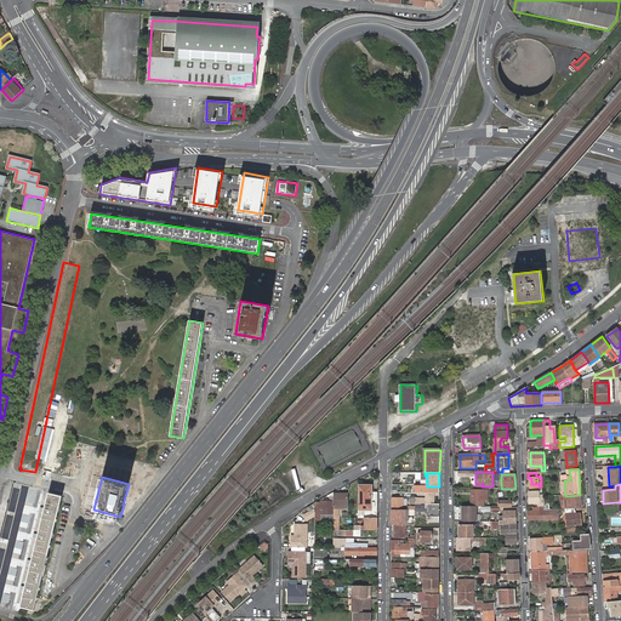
[(371,485),(359,485),(359,518),(365,518),(377,518),(377,493),(371,493),(371,485)]
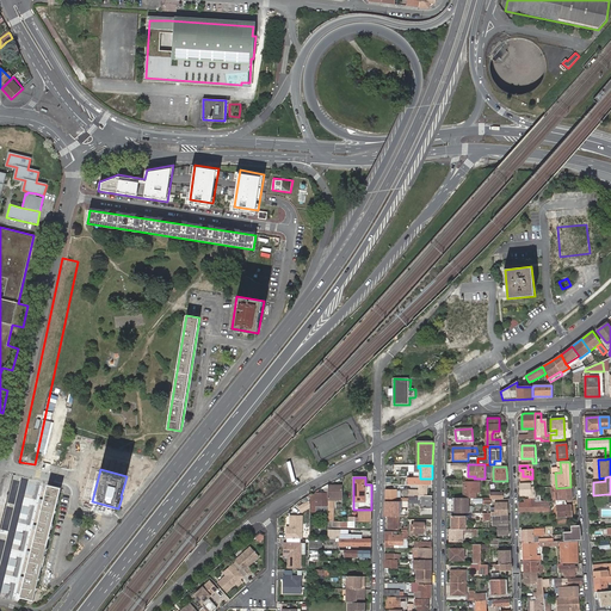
[(432,485),(432,479),(420,479),(408,479),(408,485),(421,485),(421,489),(421,493),(408,493),(408,495),(412,495),(425,495),(426,485),(432,485)]
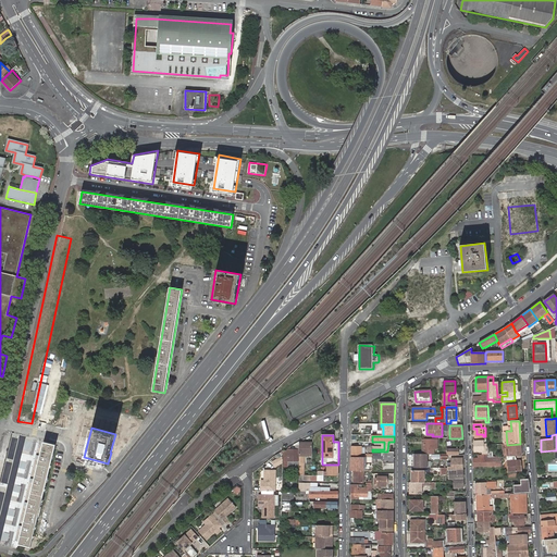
[(432,454),(434,454),(434,449),(437,449),(437,440),(424,440),(423,454),(428,454),(432,454)]
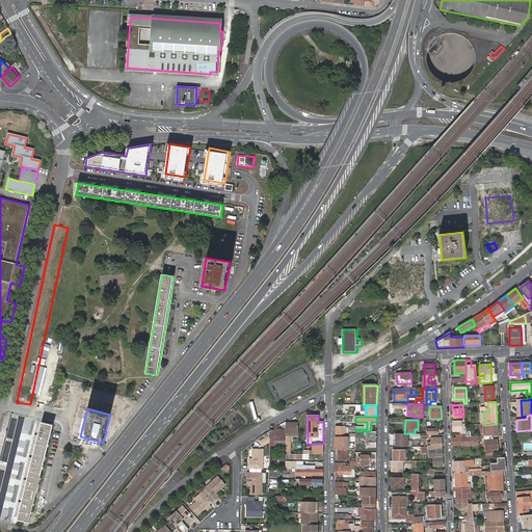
[(466,433),(464,431),(463,431),(463,425),(460,425),(460,421),(452,421),(453,432),(462,432),(462,434),(466,433)]
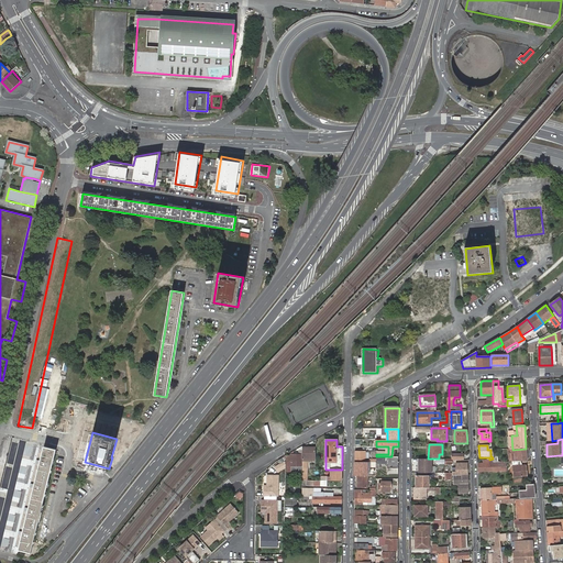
[(31,552),(56,450),(44,446),(19,550),(31,552)]
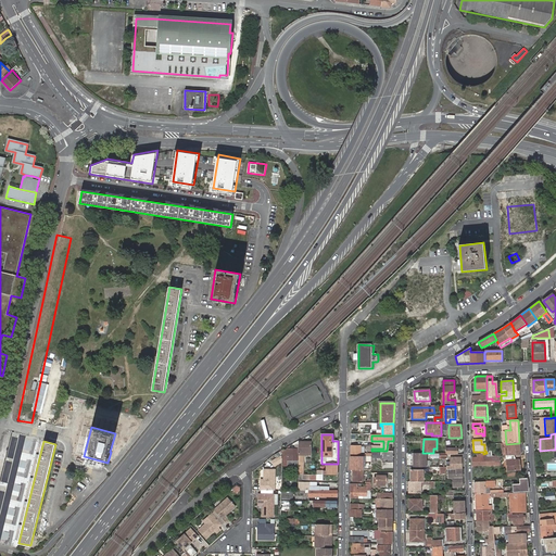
[(299,445),(299,456),(301,456),(301,454),(311,454),(311,442),(299,442),(299,445)]
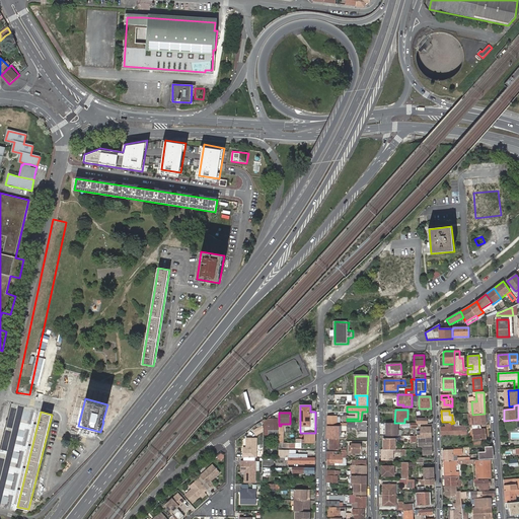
[(484,415),(473,416),(474,425),(485,424),(484,415)]
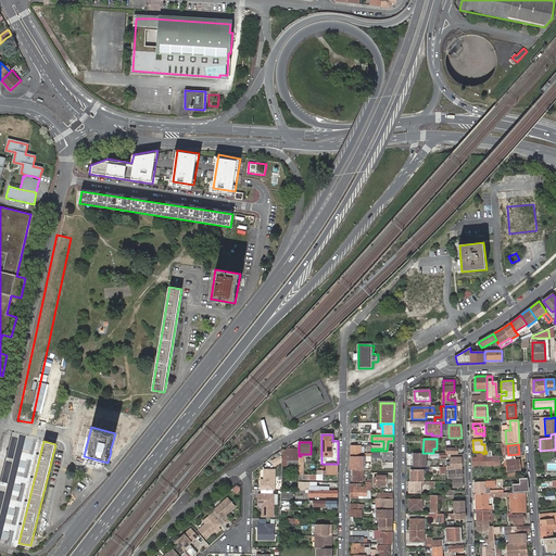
[(283,459),(298,460),(298,449),(299,445),(295,445),(295,449),(288,449),(288,451),(283,451),(283,459)]
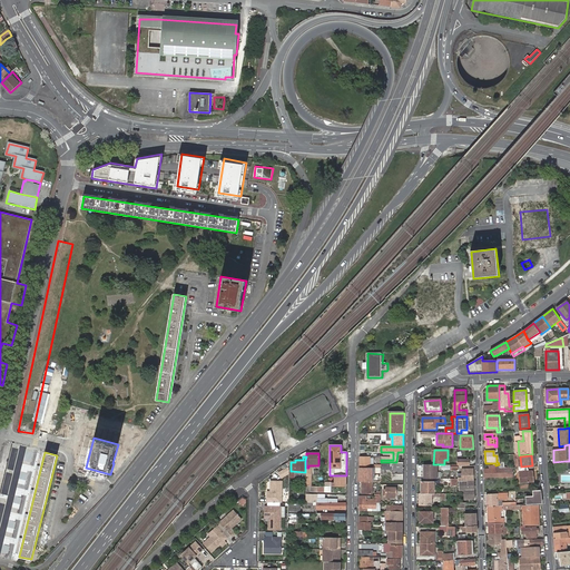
[(392,479),(403,479),(403,462),(396,462),(384,462),(384,470),(392,470),(392,479)]
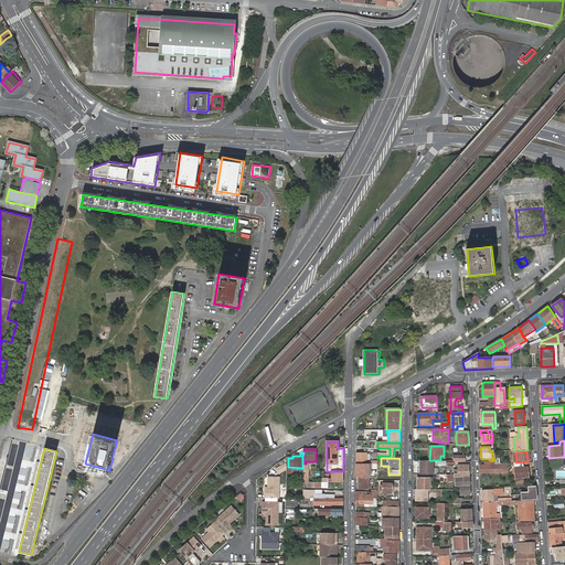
[(428,460),(419,460),(419,475),(434,475),(434,460),(429,460),(428,460)]
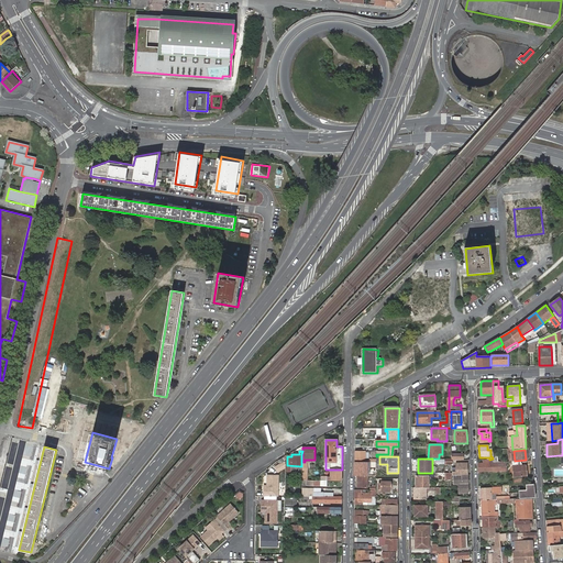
[(505,462),(500,462),(494,462),(493,462),(493,459),(489,460),(488,460),(488,461),(485,461),(485,464),(478,464),(478,472),(490,472),(490,468),(505,468),(505,462)]
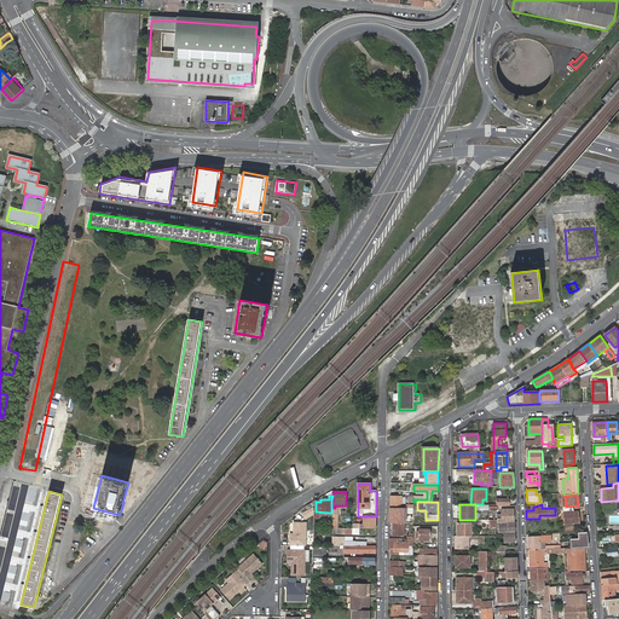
[(573,513),(572,507),(562,508),(563,525),(579,524),(578,512),(573,513)]
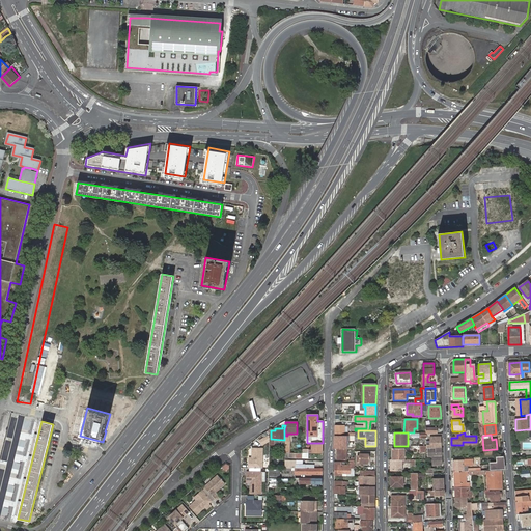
[(355,436),(352,436),(352,446),(346,446),(343,446),(343,436),(335,436),(335,449),(337,449),(345,449),(352,449),(355,449),(355,442),(355,437),(355,436)]
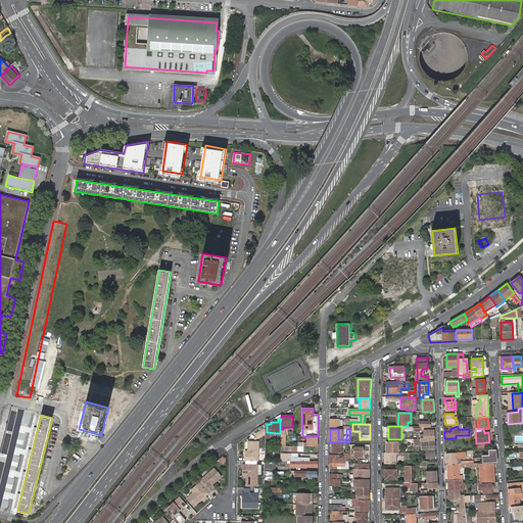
[(434,430),(426,431),(426,435),(425,435),(425,439),(421,439),(421,441),(425,441),(434,441),(434,430)]
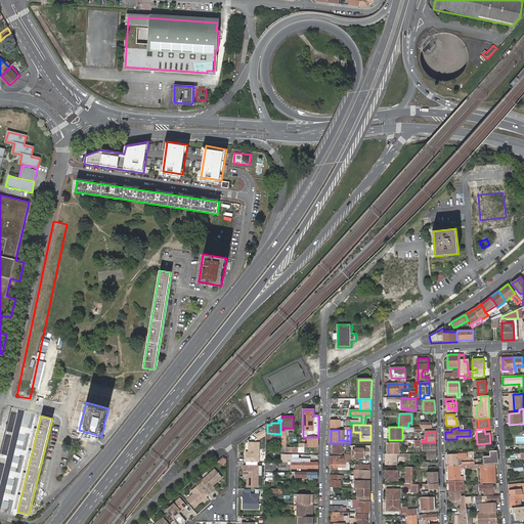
[(318,443),(318,437),(308,437),(308,448),(316,448),(316,443),(318,443)]
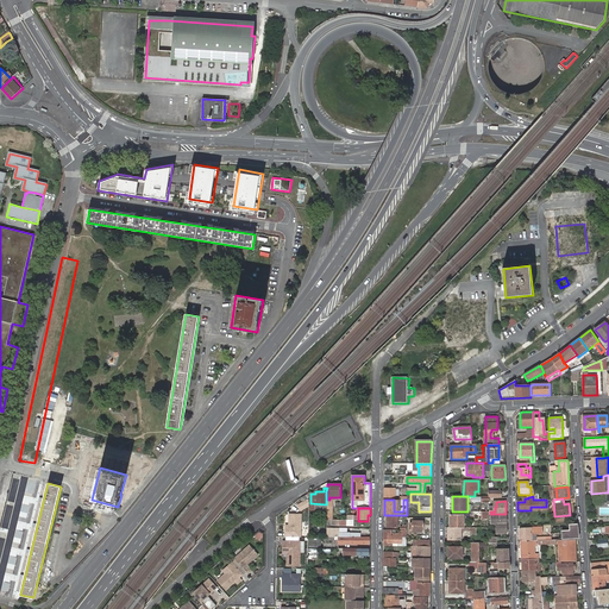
[(507,533),(506,514),(495,514),(490,514),(490,526),(495,526),(496,533),(507,533)]
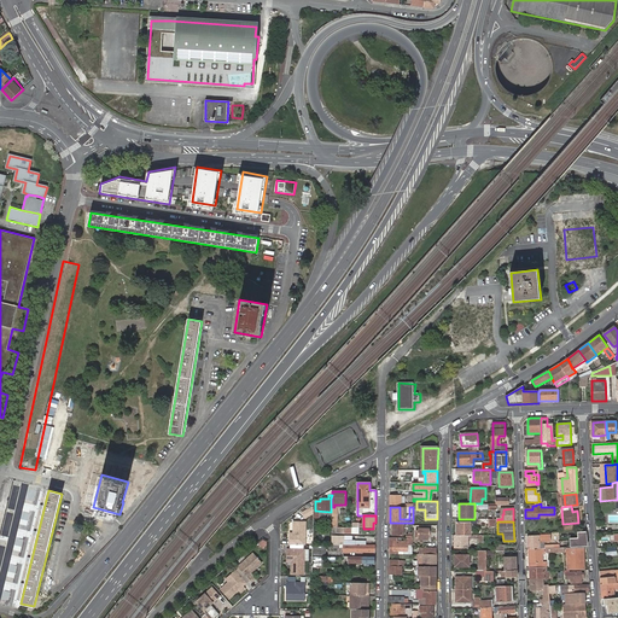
[(305,523),(293,523),(292,534),(289,534),(289,544),(304,546),(305,523)]
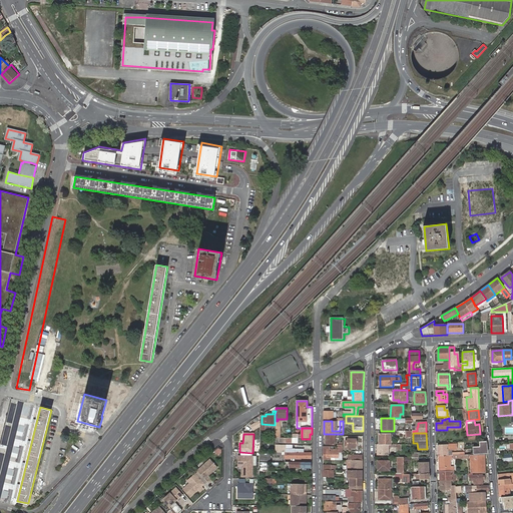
[(335,444),(334,434),(326,434),(326,444),(335,444)]
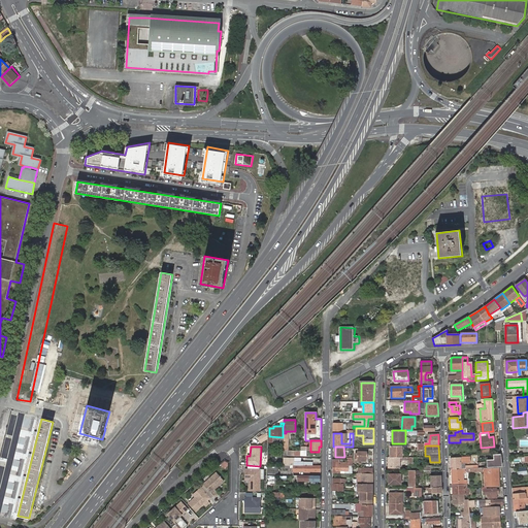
[(400,457),(401,457),(401,447),(391,447),(391,457),(400,457)]
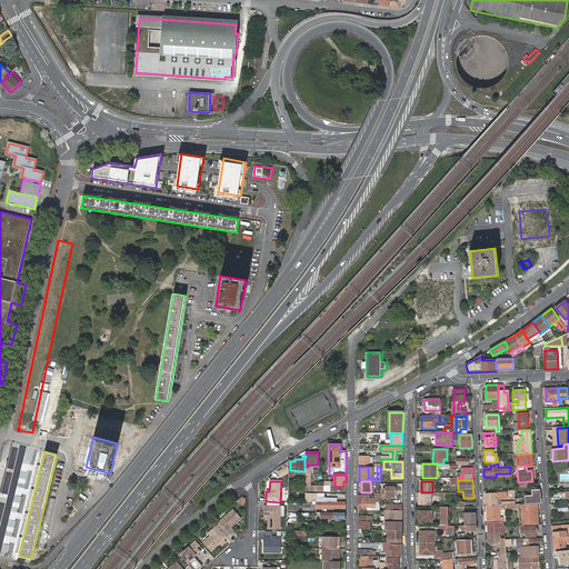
[(531,490),(532,496),(526,496),(526,503),(540,503),(539,495),(538,495),(538,489),(531,490)]
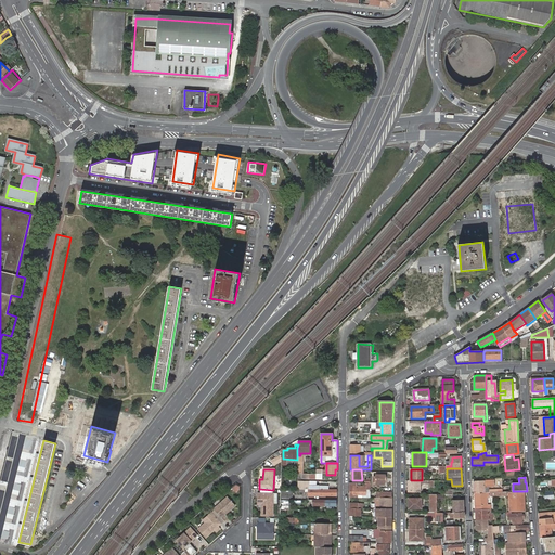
[(411,480),(409,481),(409,492),(421,492),(421,480),(411,480)]
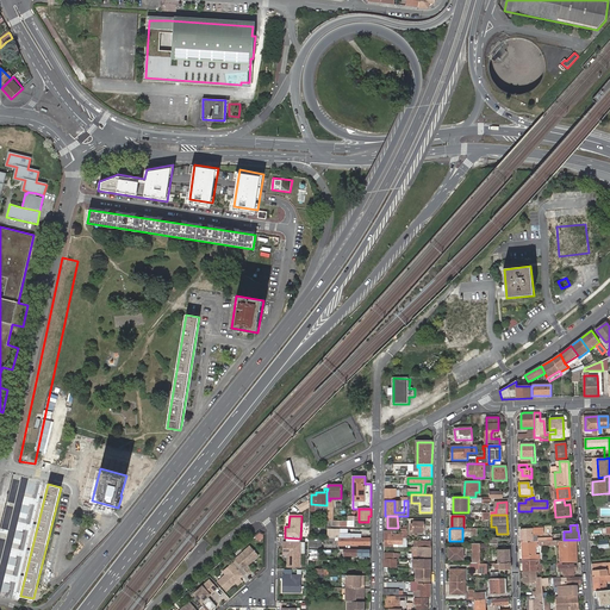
[(552,541),(552,537),(537,539),(537,535),(543,535),(543,528),(521,529),(521,542),(522,542),(537,541),(552,541)]
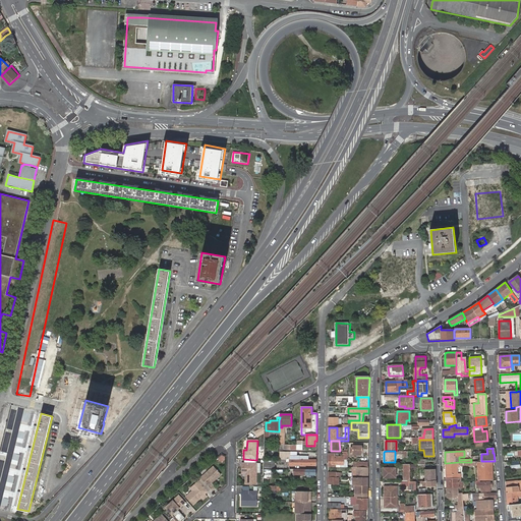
[(217,458),(221,462),(226,458),(222,454),(217,458)]
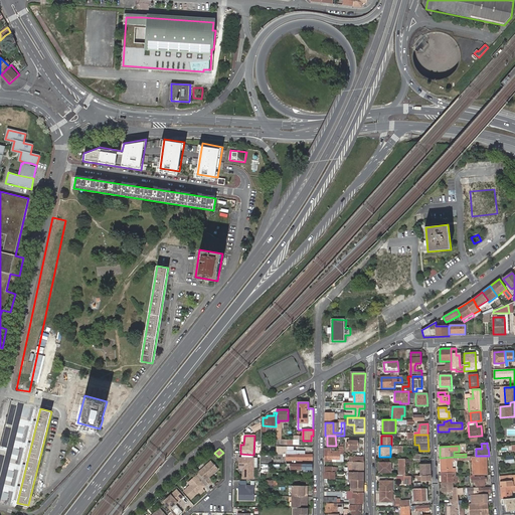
[(324,449),(324,462),(332,462),(332,459),(340,459),(340,454),(344,455),(344,449),(338,449),(338,452),(331,452),(331,449),(324,449)]
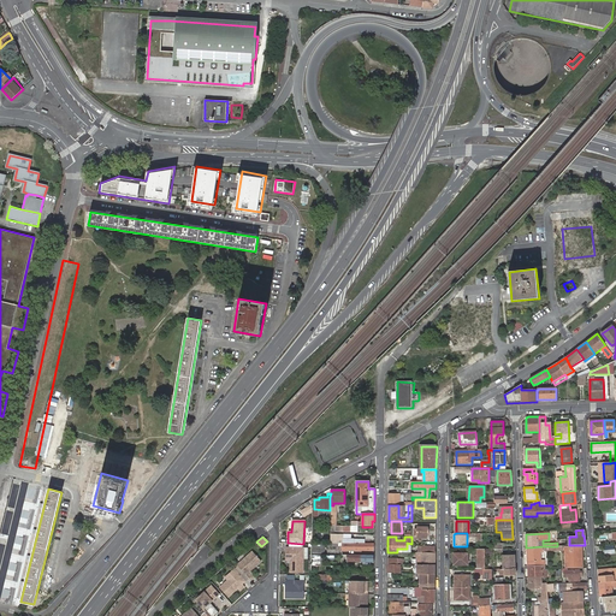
[(325,544),(313,544),(313,555),(325,555),(325,544)]
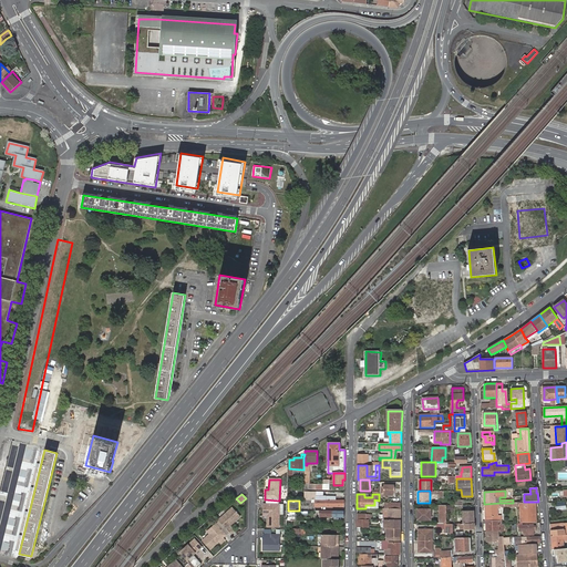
[(500,503),(485,504),(486,521),(497,521),(501,521),(501,516),(497,516),(496,507),(500,507),(500,503)]
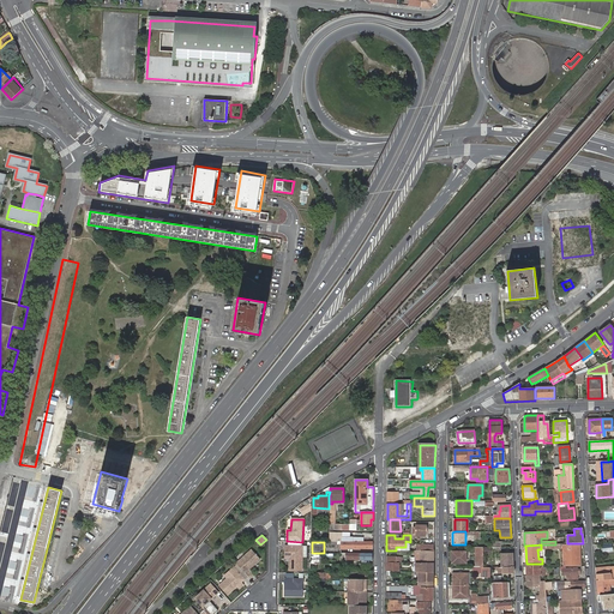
[(302,547),(284,546),(286,558),(289,558),(289,571),(302,571),(302,547)]
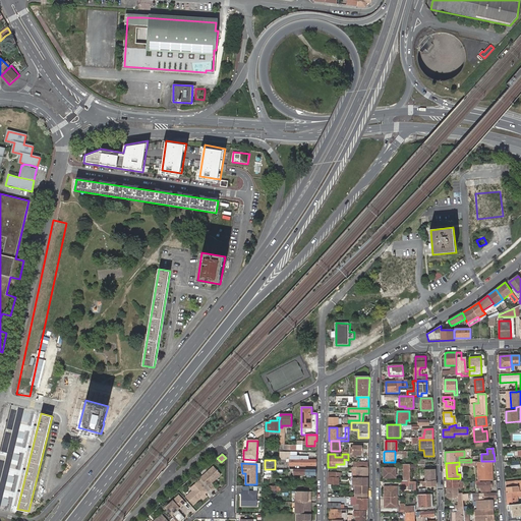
[(489,463),(478,463),(478,469),(477,470),(477,477),(479,477),(479,480),(490,480),(489,463)]
